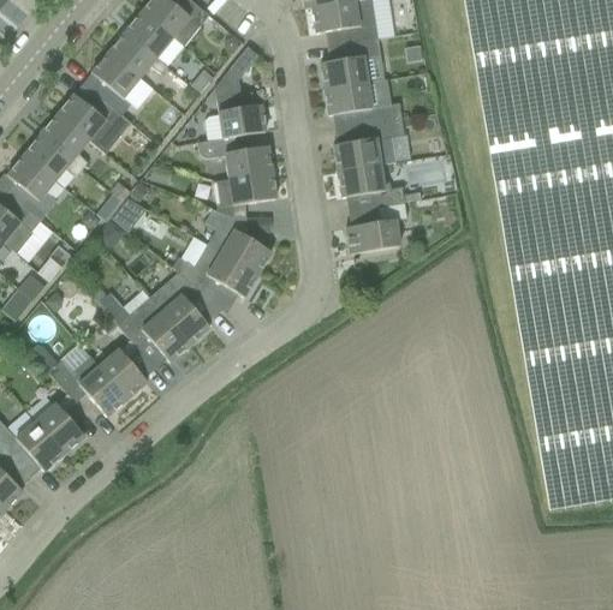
[(209,15),(192,0),(150,0),(142,11),(184,46),(209,15)]
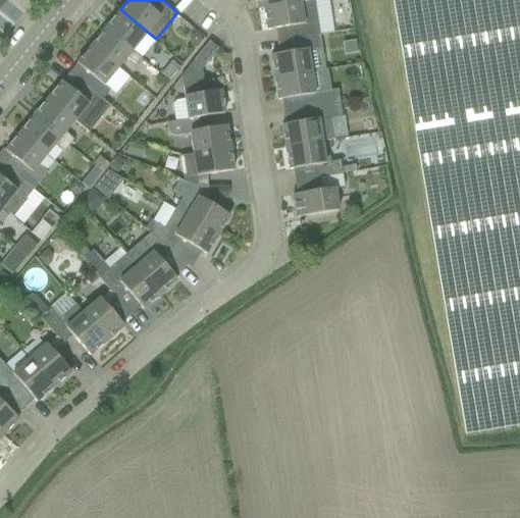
[(320,32),(315,0),(296,0),(264,5),(265,6),(268,28),(295,23),(297,36),(320,32)]
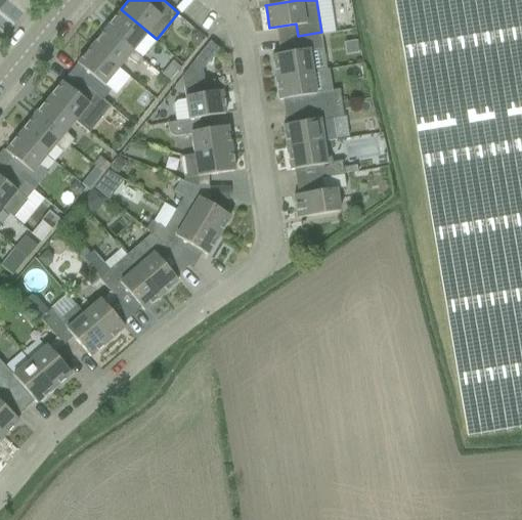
[(397,0),(470,434),(521,425),(521,0),(397,0)]
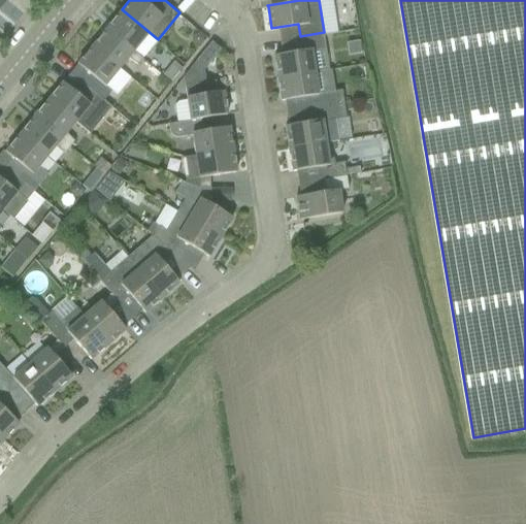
[(158,39),(122,9),(107,27),(143,57),(158,39)]
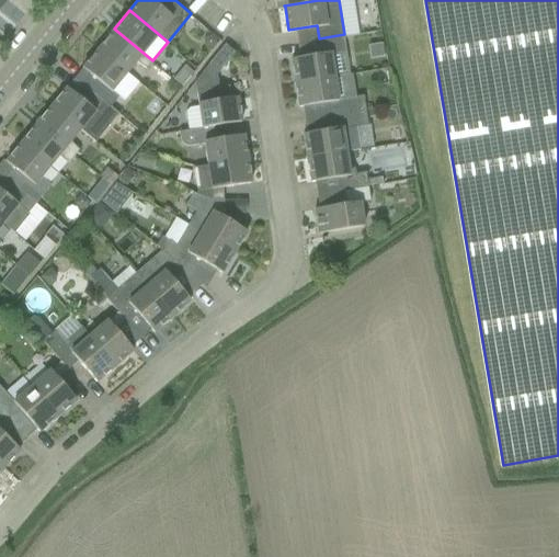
[(114,29),(99,47),(128,70),(138,58),(148,66),(152,60),(114,29)]
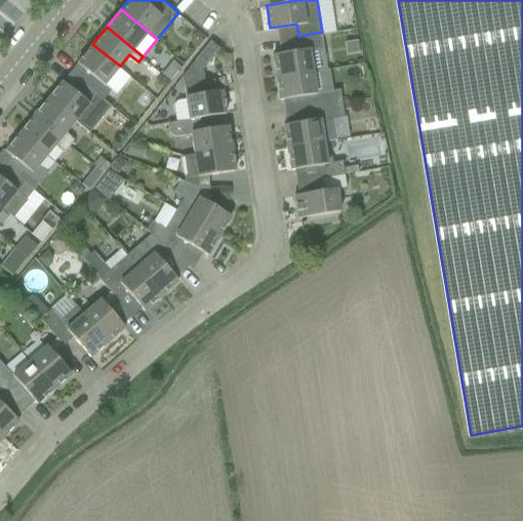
[(314,70),(311,47),(324,45),(322,32),(298,36),(299,48),(274,52),(277,75),(314,70)]
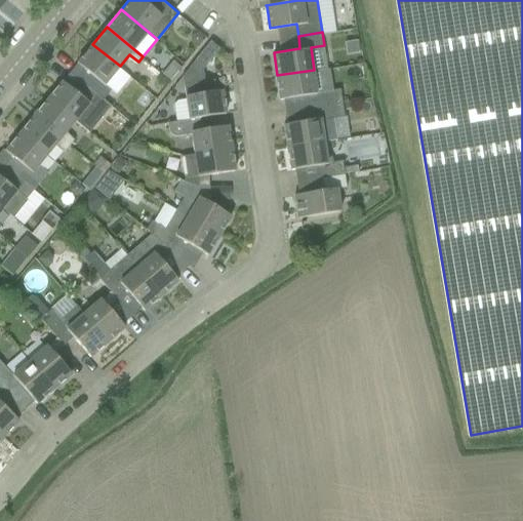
[(227,112),(224,88),(217,89),(215,78),(206,79),(204,68),(222,47),(211,39),(189,67),(197,73),(198,81),(185,83),(187,96),(178,97),(174,102),(177,119),(201,116),(227,112)]
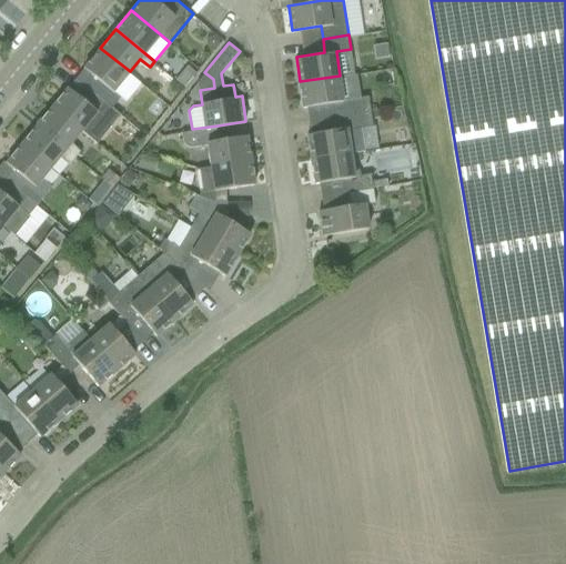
[(92,73),(84,82),(113,106),(122,94),(114,89),(130,71),(100,48),(84,67),(92,73)]
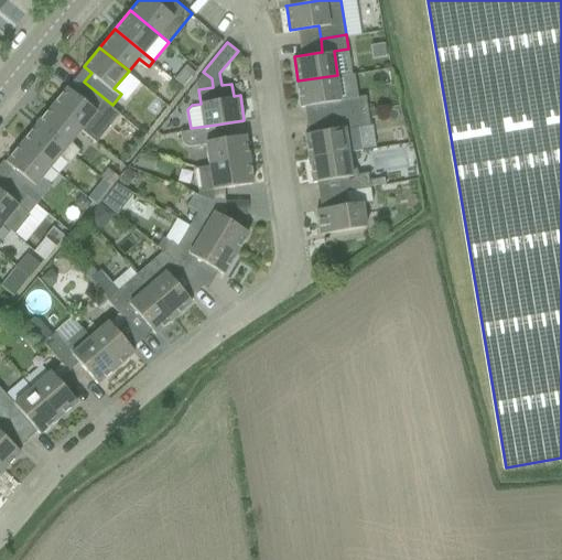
[(175,77),(184,84),(196,70),(186,63),(175,77)]
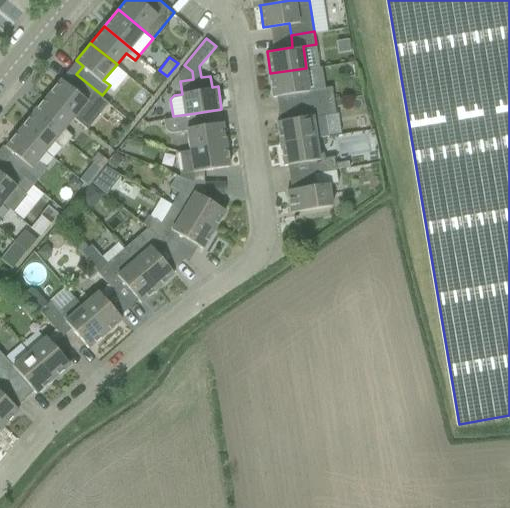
[(309,88),(306,68),(270,73),(274,95),(299,91),(301,103),(334,98),(331,84),(309,88)]
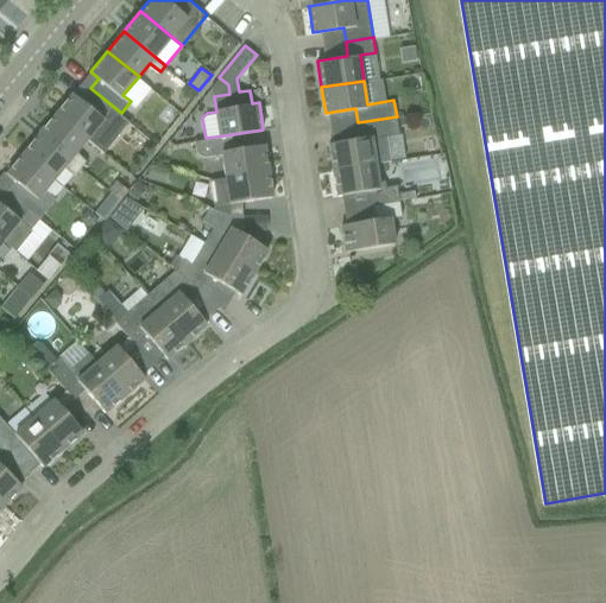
[(130,120),(121,113),(90,88),(82,99),(74,91),(57,113),(88,138),(105,151),(130,120)]
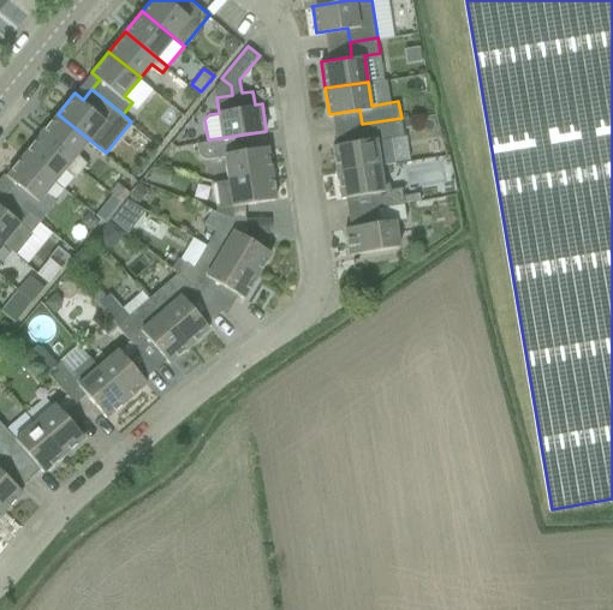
[(89,139),(58,114),(41,133),(83,168),(88,161),(78,151),(89,139)]
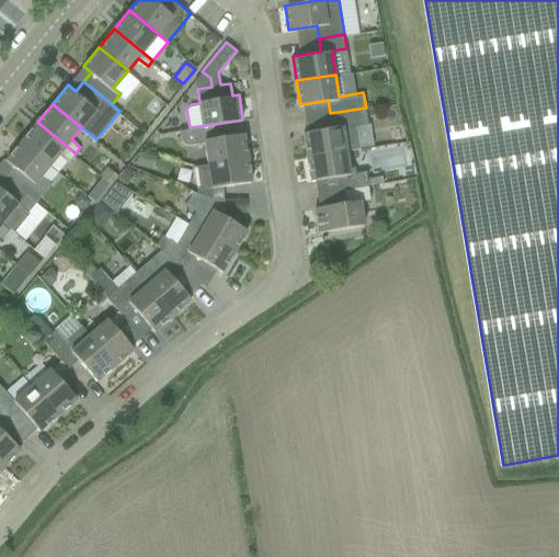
[(361,147),(358,134),(356,125),(368,123),(366,108),(330,113),(332,127),(304,132),(308,156),(348,149),(361,147)]
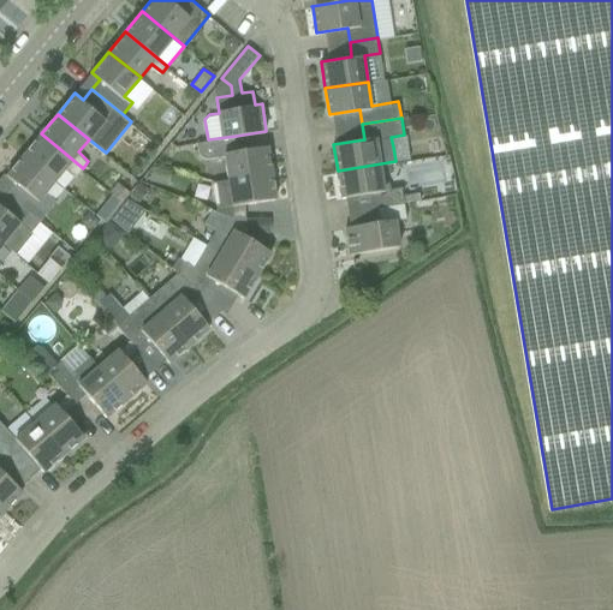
[(83,168),(41,133),(24,154),(57,179),(66,167),(77,174),(83,168)]
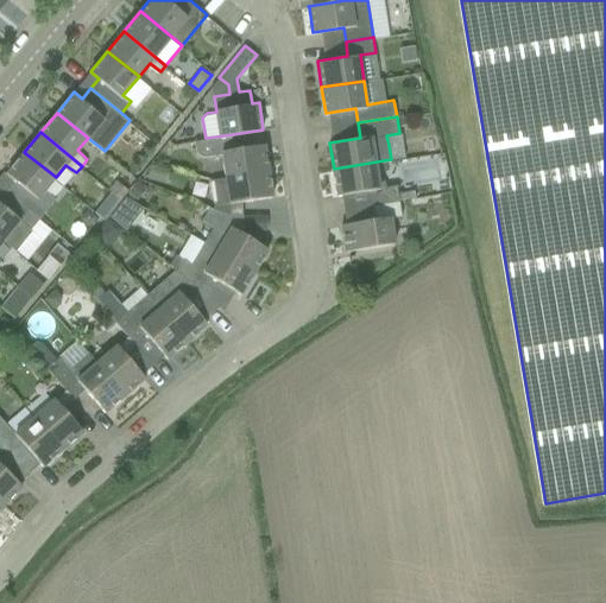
[(235,148),(233,134),(206,138),(206,139),(195,140),(196,147),(200,151),(206,151),(222,150),(227,176),(270,170),(265,144),(235,148)]
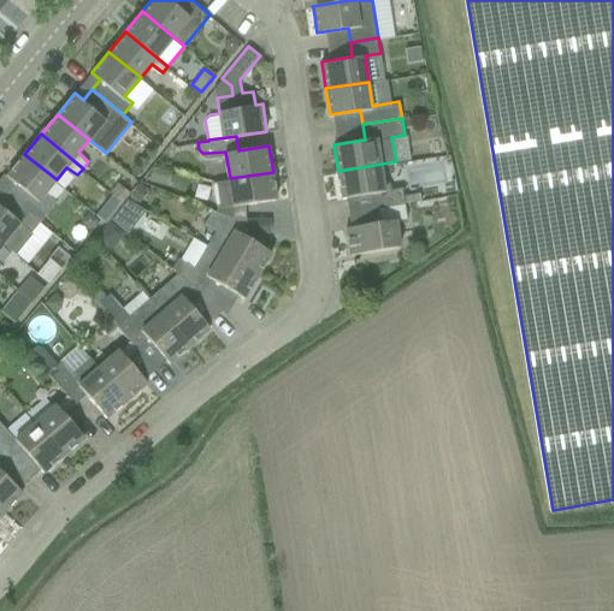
[(47,191),(57,179),(30,159),(24,154),(7,175),(16,182),(7,193),(41,220),(58,200),(47,191)]
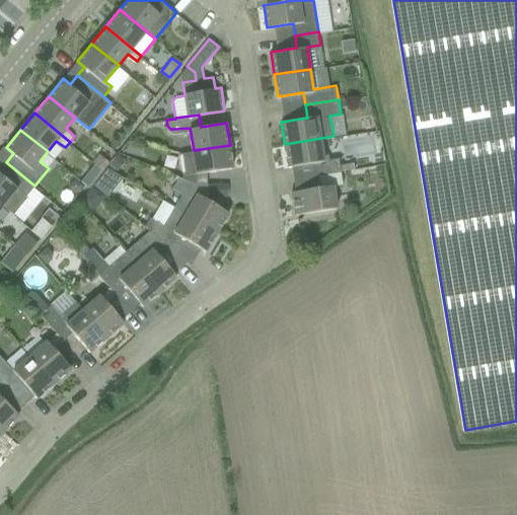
[(340,155),(324,157),(321,138),(285,144),(288,166),(314,162),(316,174),(342,170),(356,167),(355,160),(341,162),(340,155)]
